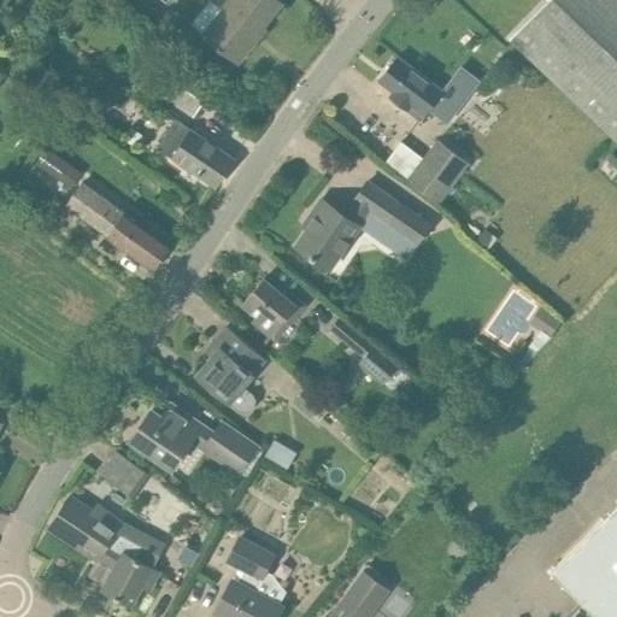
[(210,0),(221,9),(201,33),(239,62),(265,27),(264,25),(281,3),(277,0),(210,0)]
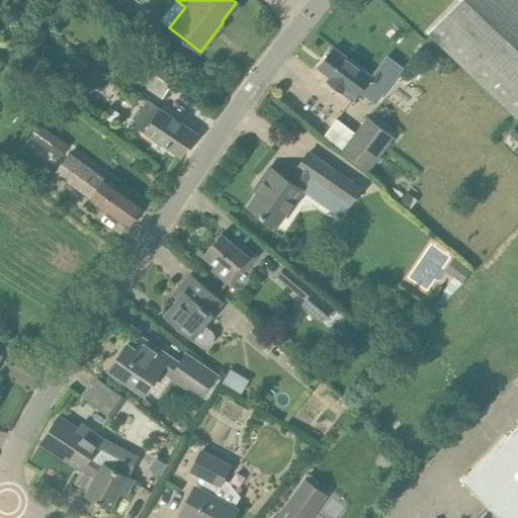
[(517,0),(458,0),(428,32),(517,118),(517,0)]
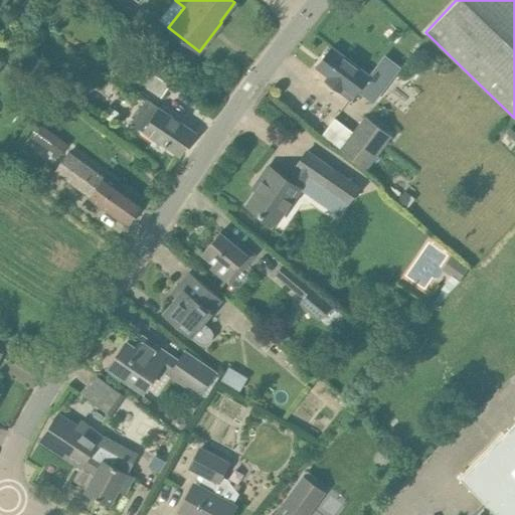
[(350,101),(358,91),(373,102),(399,66),(384,55),(370,75),(332,46),(316,67),(327,76),(325,79),(340,92),(339,93),(350,101)]
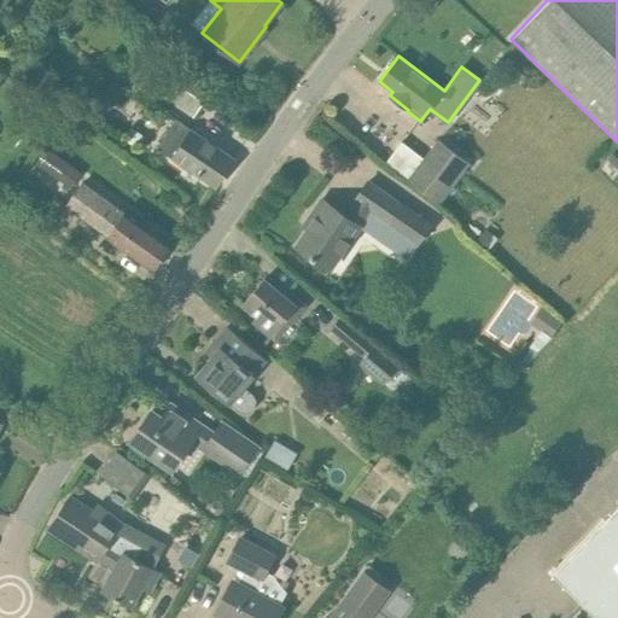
[(178,62),(157,91),(192,116),(213,86),(178,62)]
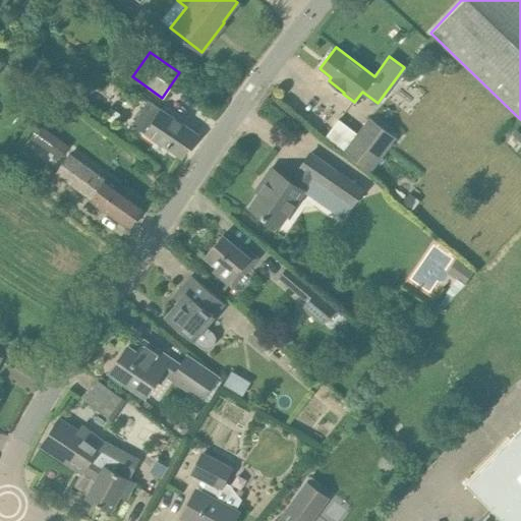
[(148,100),(131,124),(145,132),(181,158),(197,133),(161,108),(148,100)]
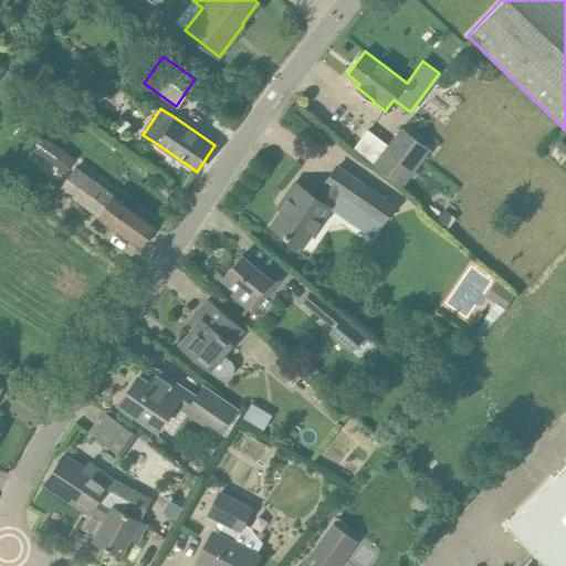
[(402,187),(430,150),(400,127),(373,165),(402,187)]
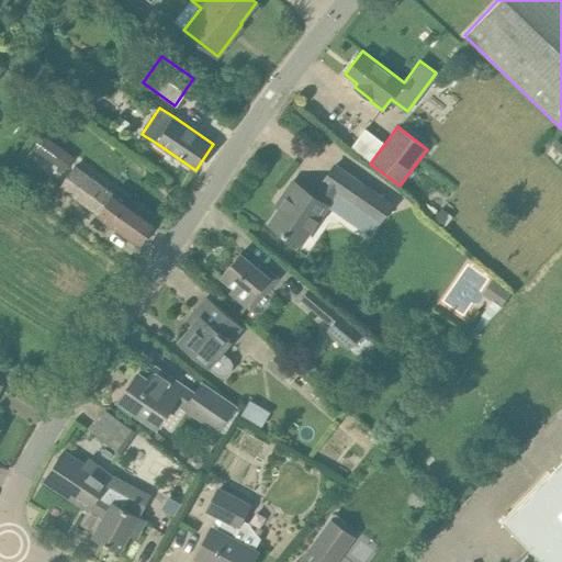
[(43,134),(33,148),(64,171),(75,157),(43,134)]
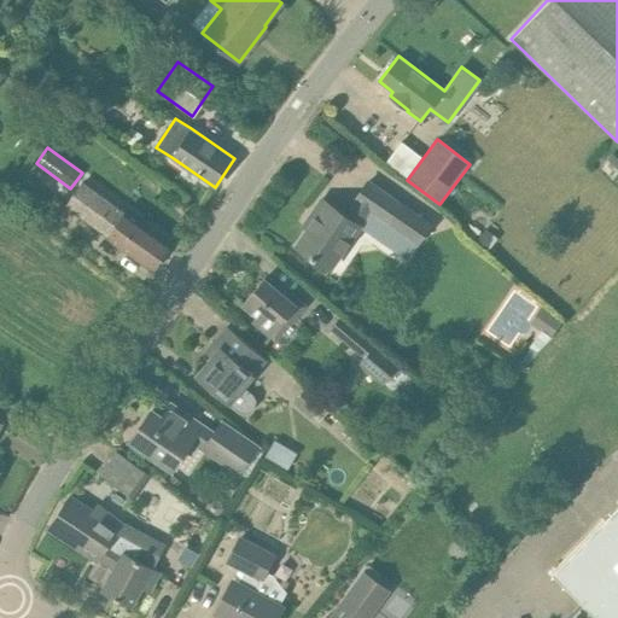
[(401,202),(367,179),(351,202),(354,203),(345,215),(321,198),(312,213),(316,216),(296,245),(331,269),(369,213),(385,223),(401,202)]
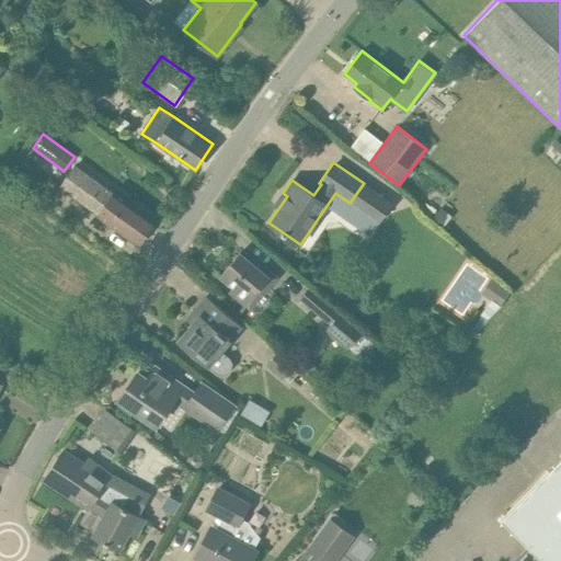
[(59,189),(98,215),(139,244),(156,221),(76,164),(59,189)]
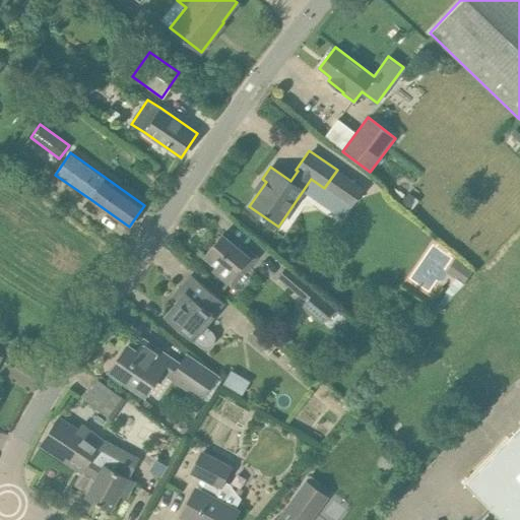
[(236,238),(232,242),(222,234),(203,257),(215,267),(212,270),(233,287),(259,257),(236,238)]
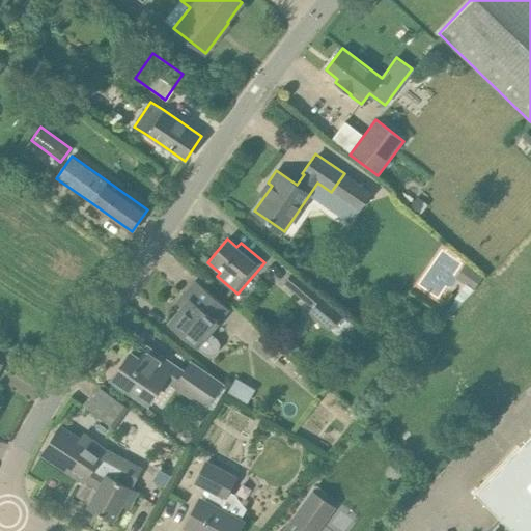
[(474,289),(483,276),(466,263),(455,277),(465,283),(454,298),(462,303),(474,290),(474,289)]
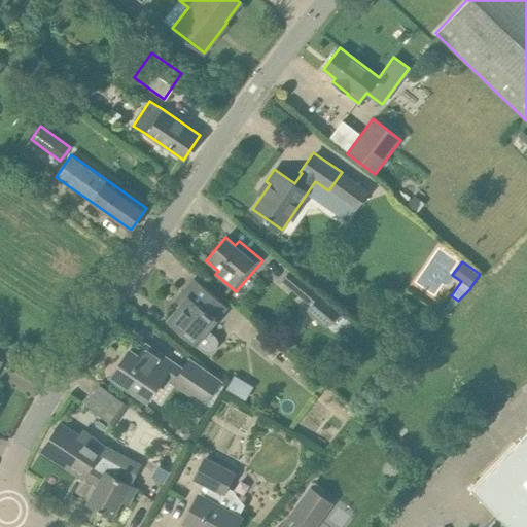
[(344,343),(358,326),(290,269),(280,281),(310,306),(306,310),(344,343)]
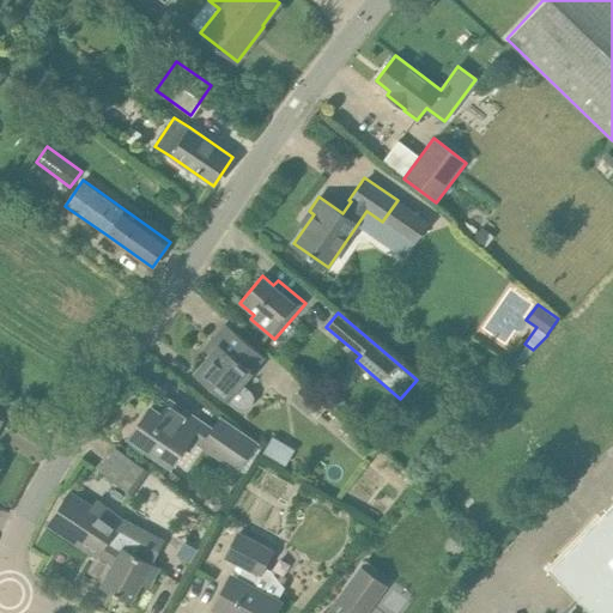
[(194,372),(228,400),(237,408),(244,410),(250,407),(253,404),(254,398),(252,392),(242,383),(265,357),(226,325),(205,350),(210,353),(194,372)]
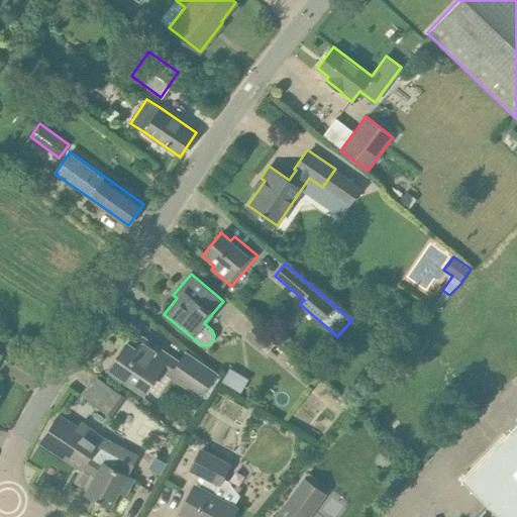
[(271,337),(272,336),(256,322),(244,336),(261,349),(262,348),(268,352),(277,342),(271,337)]
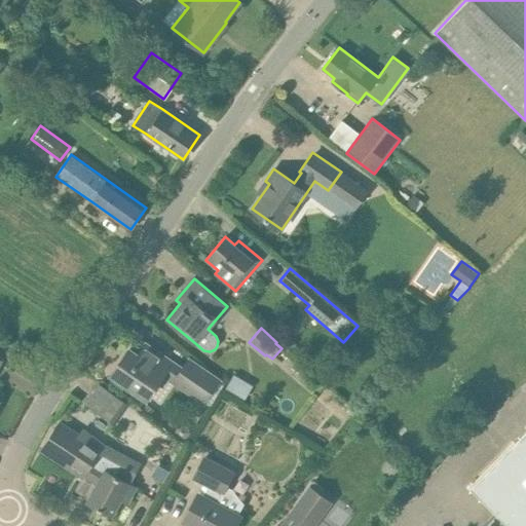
[(148,400),(163,377),(204,406),(222,379),(189,357),(182,368),(145,343),(138,353),(128,347),(110,374),(148,400)]
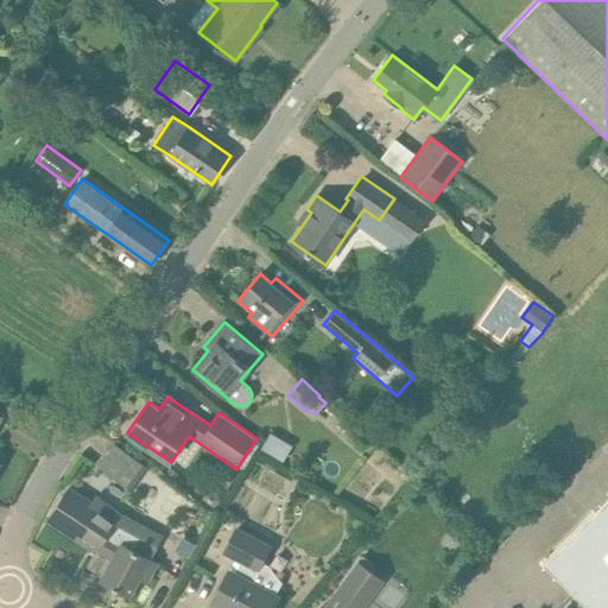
[(285,458),(293,443),(270,432),(263,448),(285,458)]
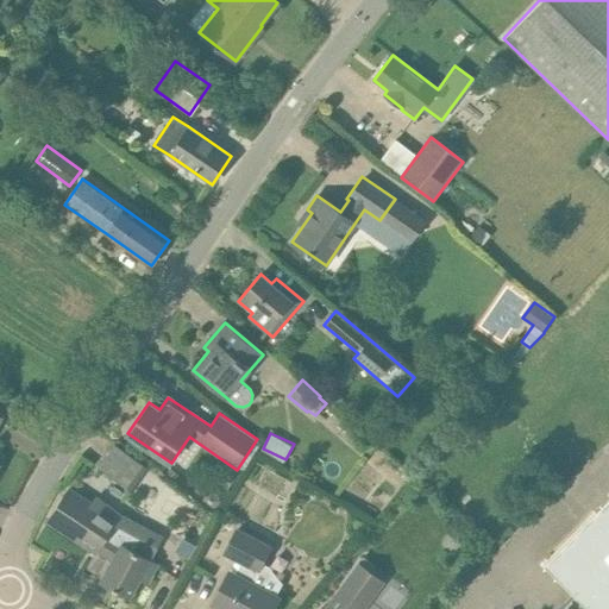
[(132,491),(148,469),(115,445),(99,468),(132,491)]
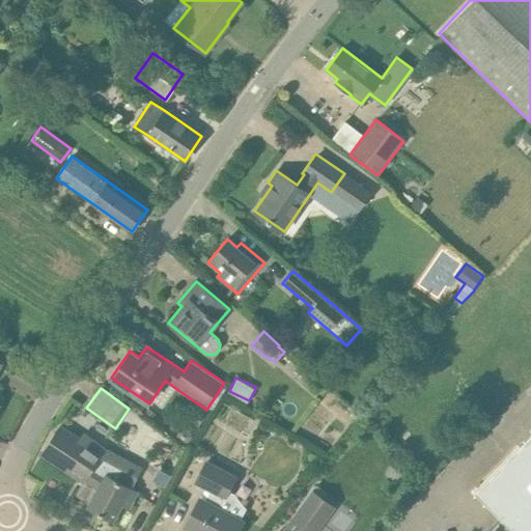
[(139,474),(103,455),(60,427),(43,453),(85,480),(98,490),(88,507),(113,521),(122,504),(128,507),(137,492),(132,488),(139,474)]
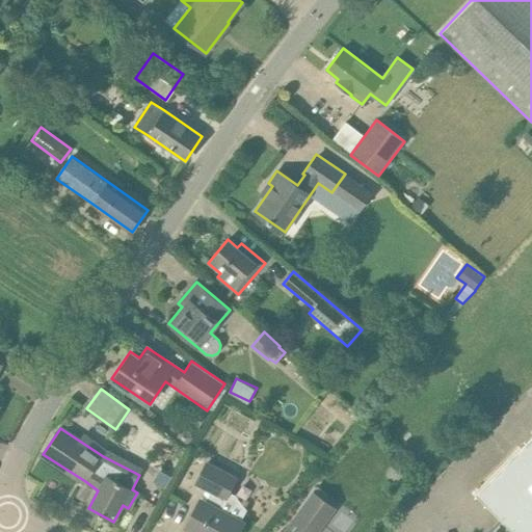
[(531,531),(531,434),(476,493),(502,519),(488,531),(531,531)]
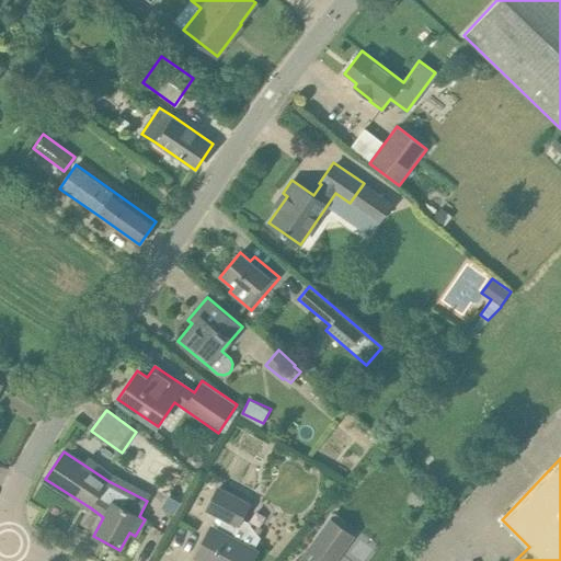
[(217,485),(204,511),(238,528),(251,504),(217,485)]
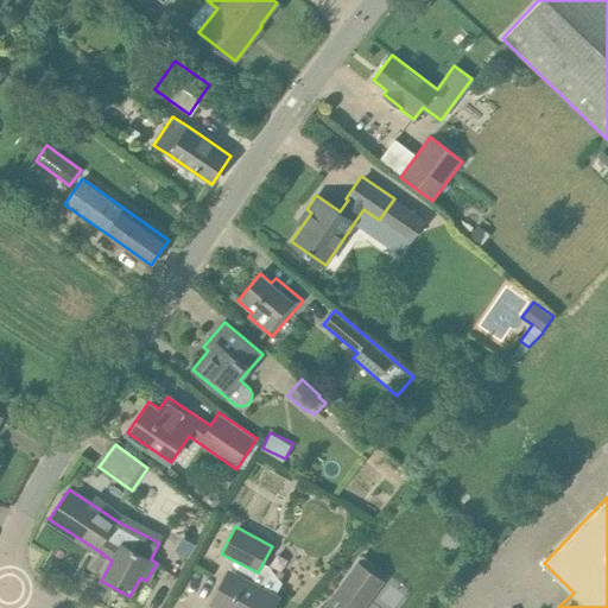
[(365,607),(385,581),(369,569),(373,563),(362,555),(359,561),(358,561),(324,605),(323,605),(320,607),(365,607)]
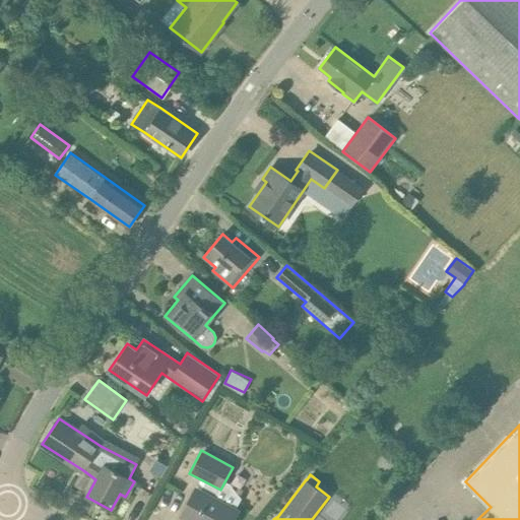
[(195,488),(180,517),(187,519),(233,519),(239,510),(195,488)]
